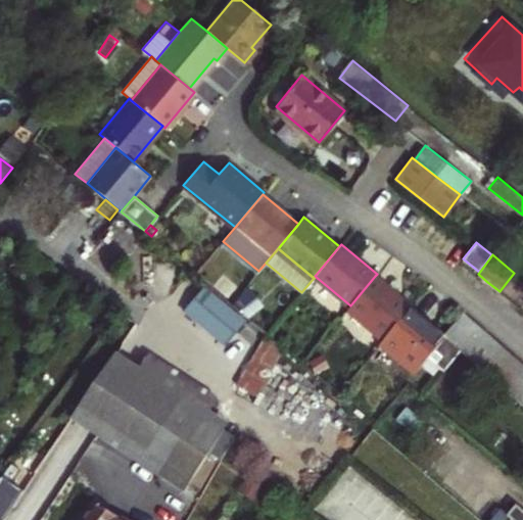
[(148,272),(165,286),(179,270),(162,255),(148,272)]
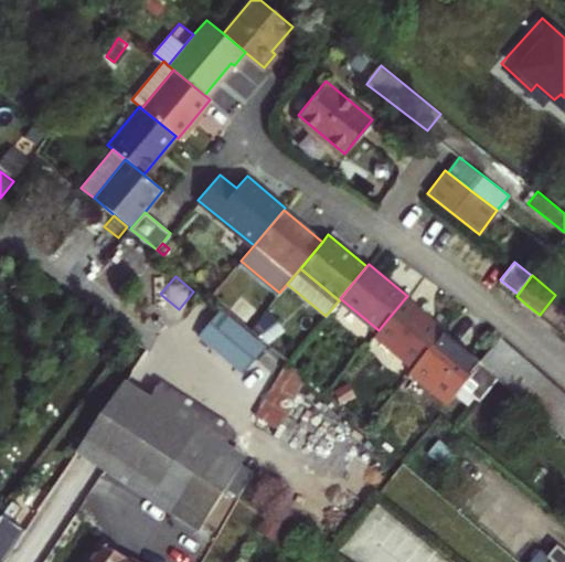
[(160,294),(157,297),(176,313),(179,309),(160,294)]
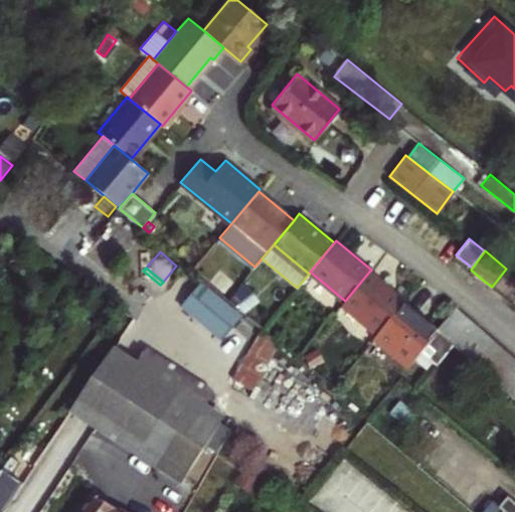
[(377,333),(403,302),(404,301),(369,272),(345,301),(343,303),(377,333)]
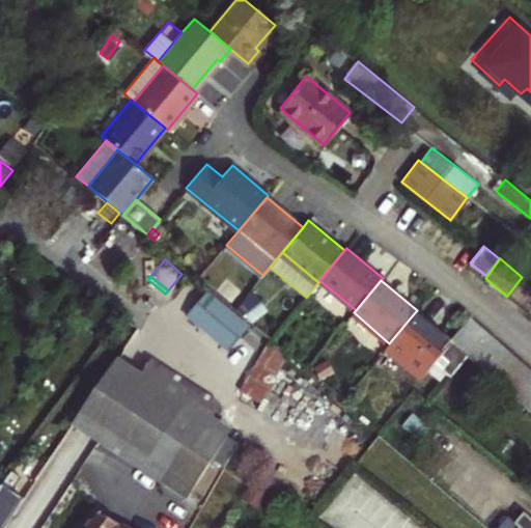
[(252,287),(235,308),(249,320),(268,308),(252,287)]
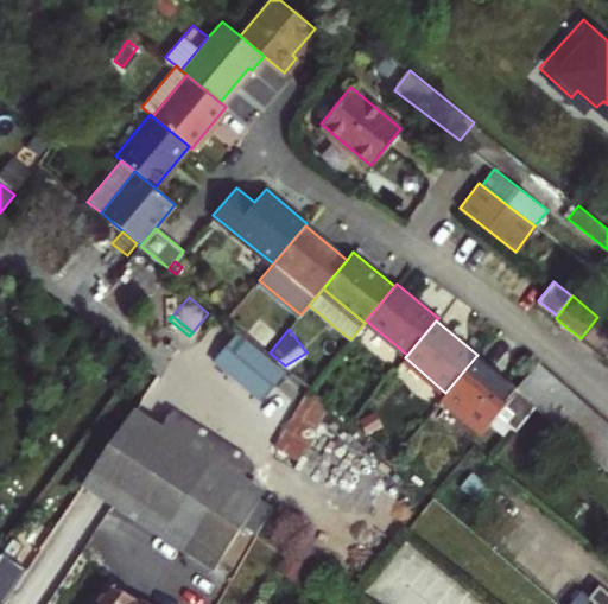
[(215,360),(261,398),(283,372),(236,334),(215,360)]
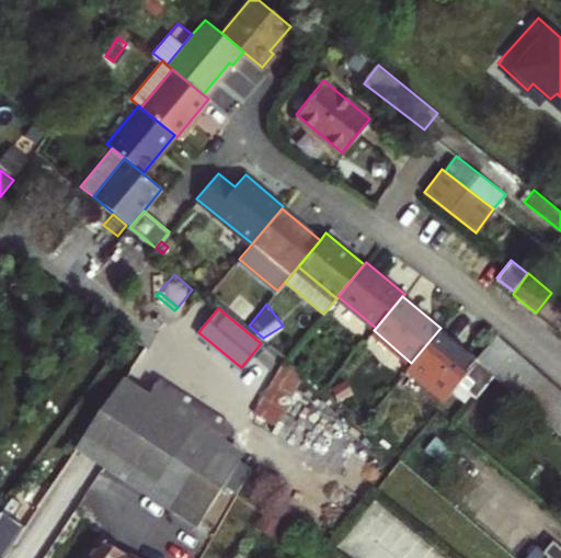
[(405,371),(444,402),(457,385),(477,361),(476,360),(439,329),(411,363),(405,371)]
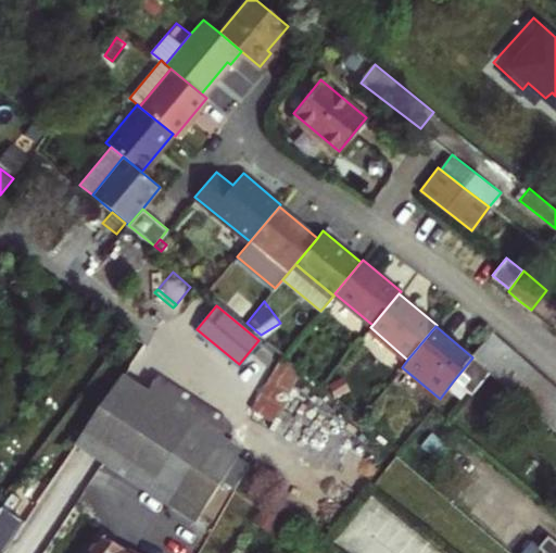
[(472,357),(482,366),(504,341),(492,331),(471,356),(472,357)]
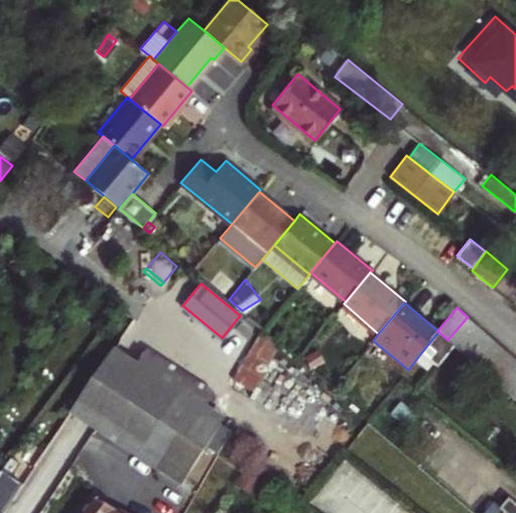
[(454,345),(459,349),(478,326),(468,316),(447,340),(454,345)]
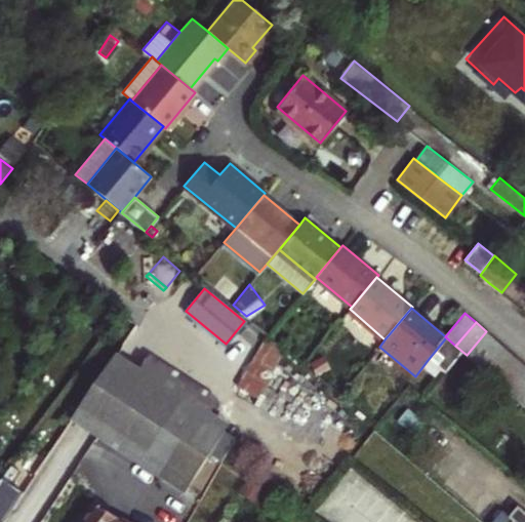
[(477,364),(497,342),(486,331),(467,355),(477,364)]
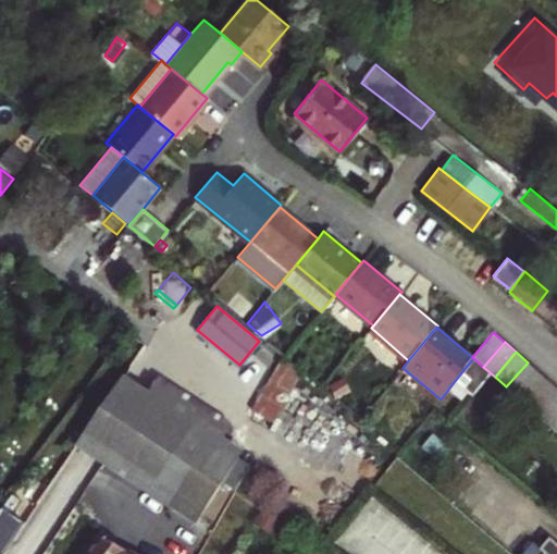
[(245,420),(265,432),(302,369),(284,355),(245,420)]
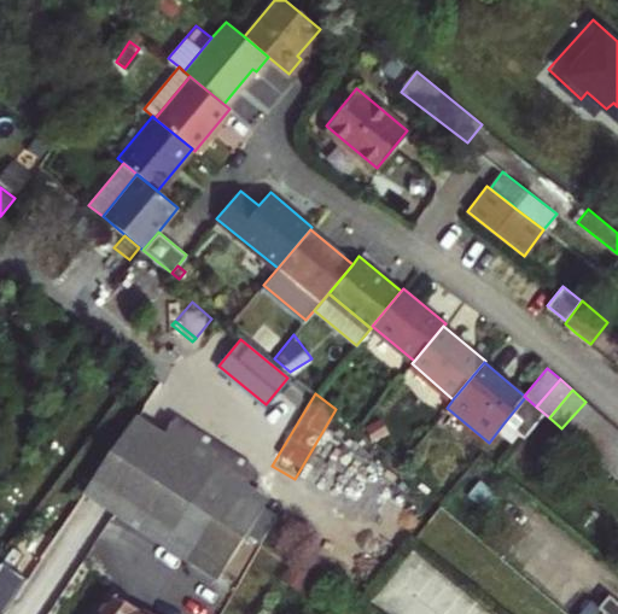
[(536,407),(525,397),(503,424),(523,440),(543,413),(536,407)]
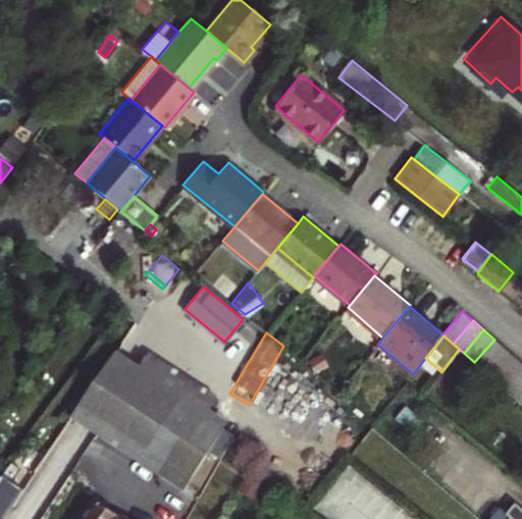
[(280,342),(289,348),(293,342),(284,336),(280,342)]
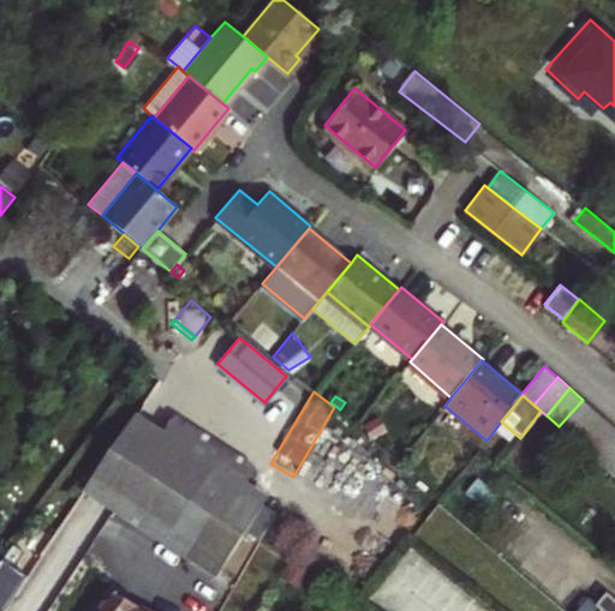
[(572,437),(596,411),(583,400),(559,426),(572,437)]
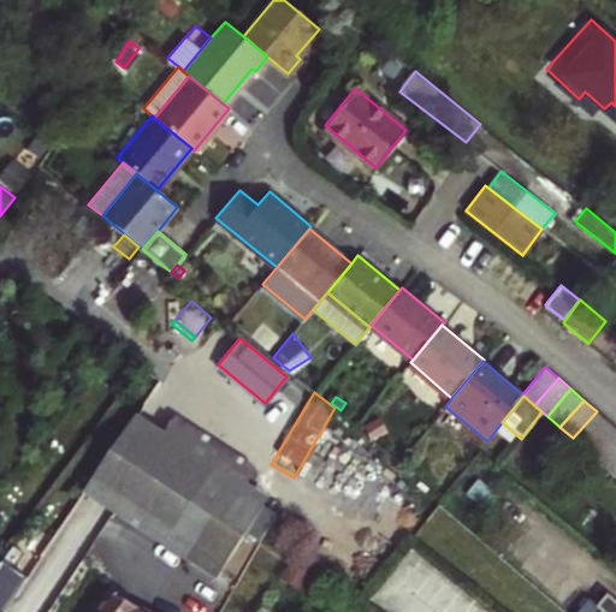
[(585,450),(609,422),(597,411),(573,438),(585,450)]
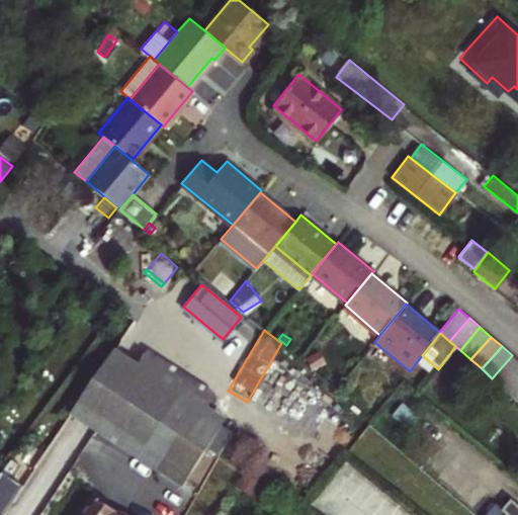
[(198,410),(211,391),(147,349),(138,362),(114,348),(70,413),(159,470),(198,410)]
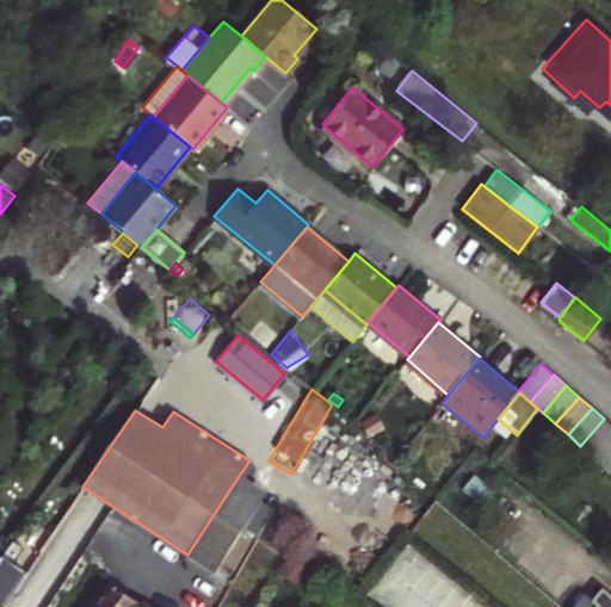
[(370,433),(384,425),(376,412),(363,420),(370,433)]
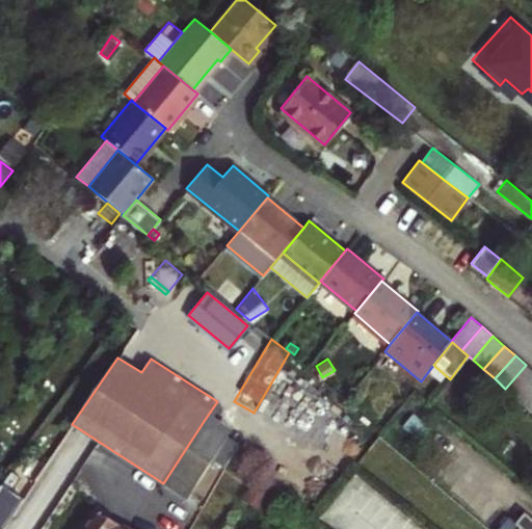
[(505,389),(516,398),(531,379),(531,370),(526,365),(505,389)]
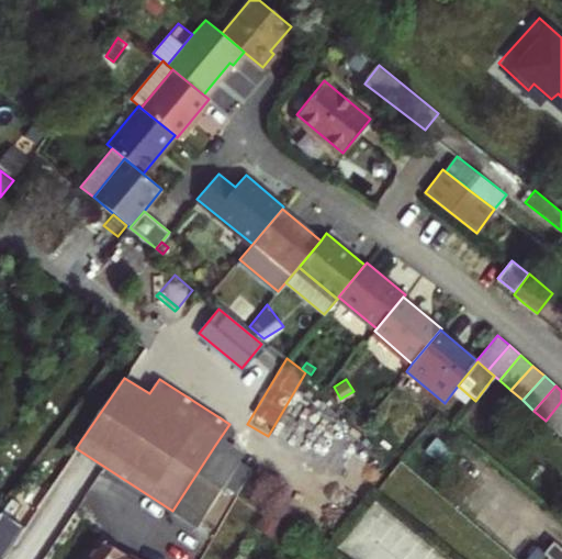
[(558,431),(561,425),(561,401),(546,421),(558,431)]
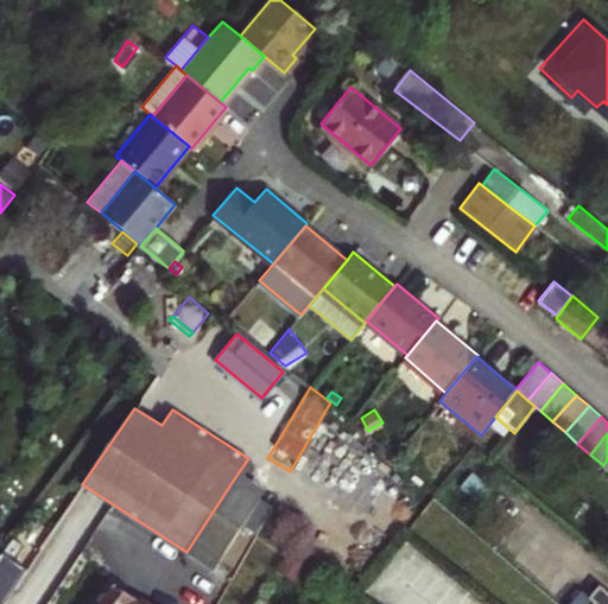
[(187,552),(214,568),(259,497),(233,481),(187,552)]
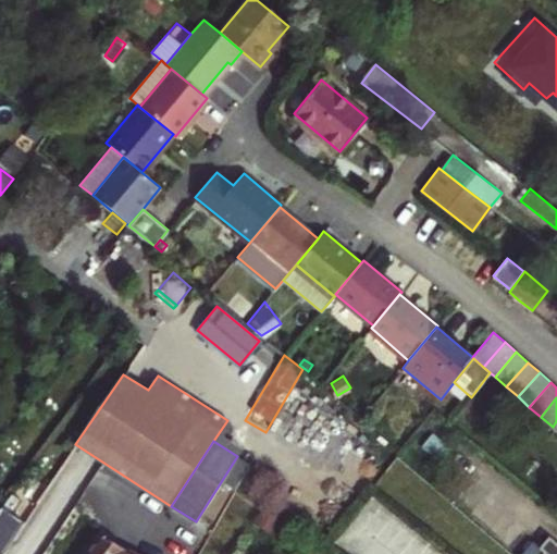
[(27,497),(34,502),(44,487),(36,482),(27,497)]
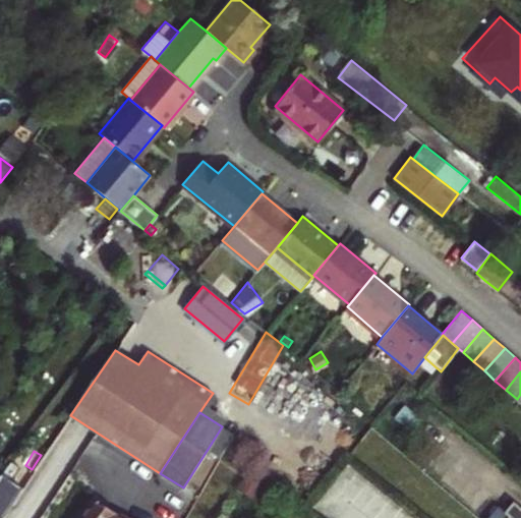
[(300,486),(309,494),(323,478),(312,470),(300,486)]
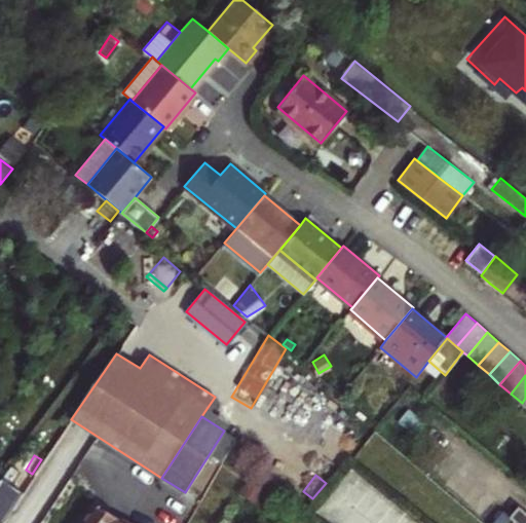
[(261,485),(246,477),(238,488),(254,497),(261,485)]
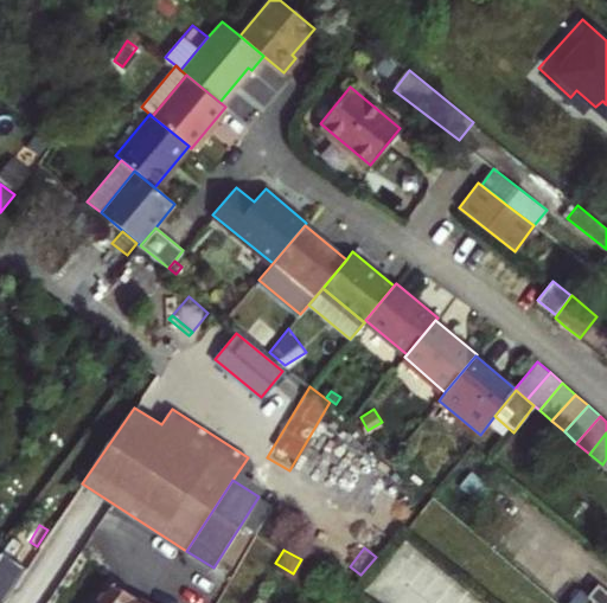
[(0,602),(2,602),(27,566),(1,551),(0,552),(0,602)]
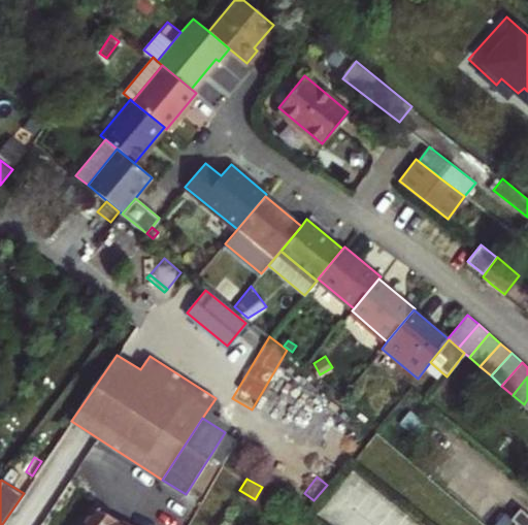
[(527,524),(527,514),(520,506),(510,518),(516,522),(513,524),(527,524)]
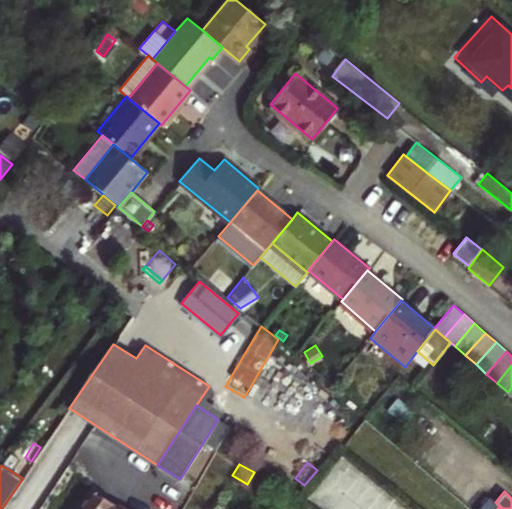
[(119,508),(121,508),(91,493),(77,508),(119,508)]
